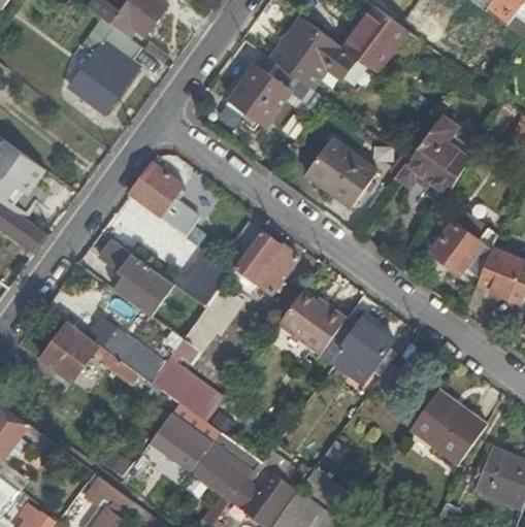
[(112,0),(101,18),(128,36),(134,29),(143,35),(166,4),(160,0),(112,0)]
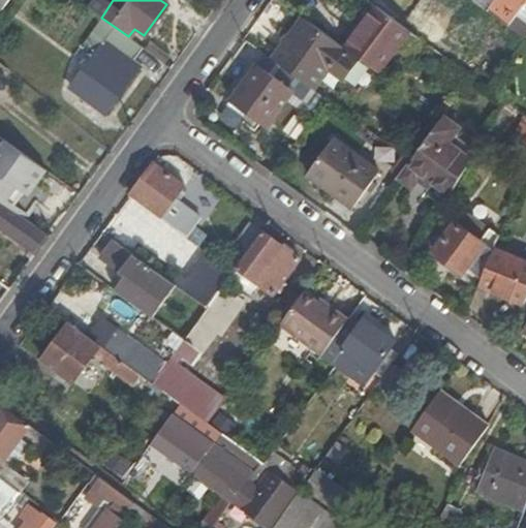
[(486,10),(506,26),(515,14),(524,0),(473,0),(472,1),(486,10)]
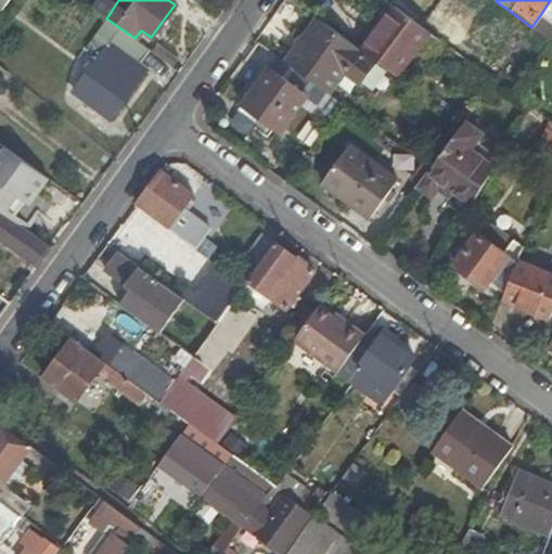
[(550,0),(540,15),(551,24),(551,23),(551,0),(550,0)]
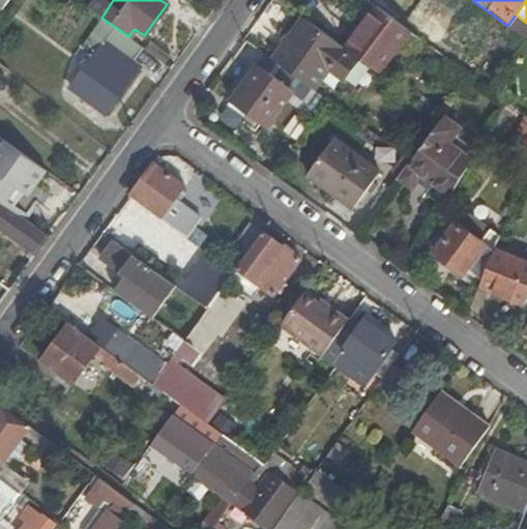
[(344,48),(358,58),(378,72),(408,30),(375,5),(344,48)]
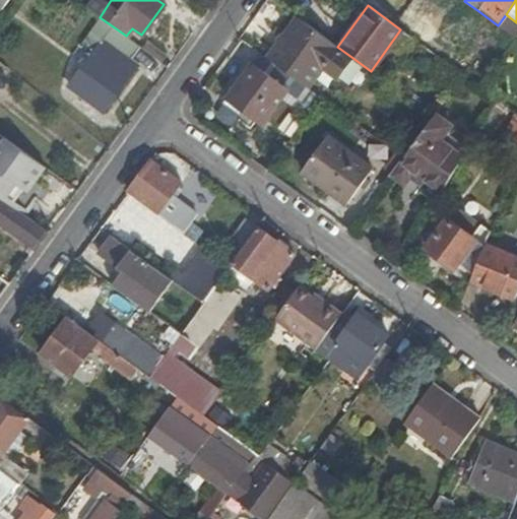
[(295,16),(265,57),(307,86),(323,64),(338,74),(351,57),(337,47),(295,16)]
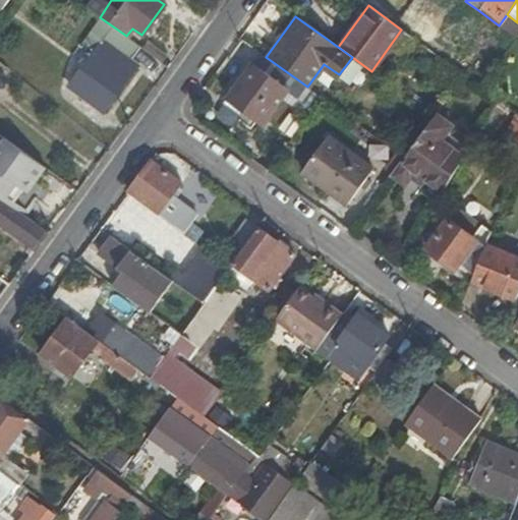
[(126,36),(100,17),(79,45),(91,53),(67,85),(102,112),(136,63),(129,57),(138,46),(126,36)]
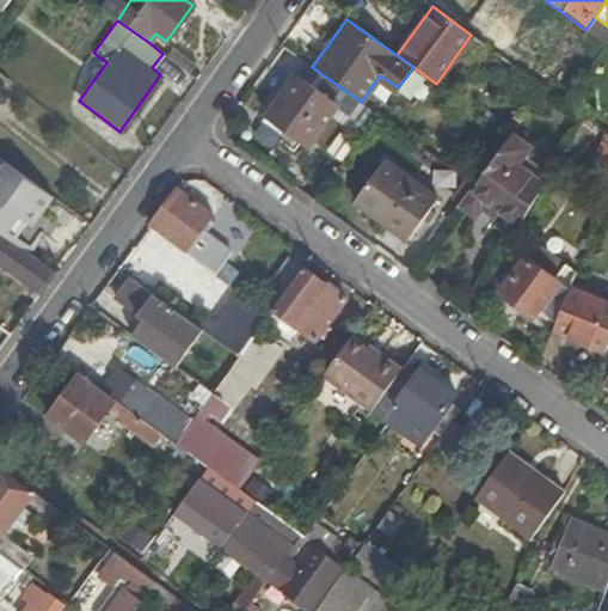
[(356,120),(366,107),(361,102),(312,67),(305,62),(295,77),(294,75),(263,116),(306,147),(332,110),(336,114),(339,109),(356,120)]
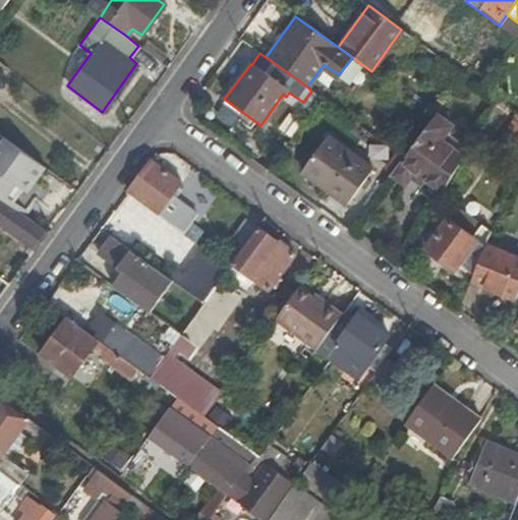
[(403,157),(391,174),(405,184),(410,176),(421,184),(425,178),(442,190),(468,147),(446,131),(451,123),(436,112),(433,116),(403,157)]
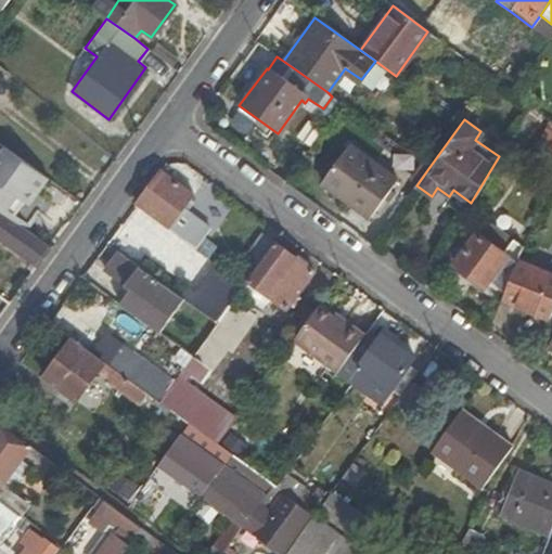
[(551,142),(551,126),(544,124),(540,139),(551,142)]
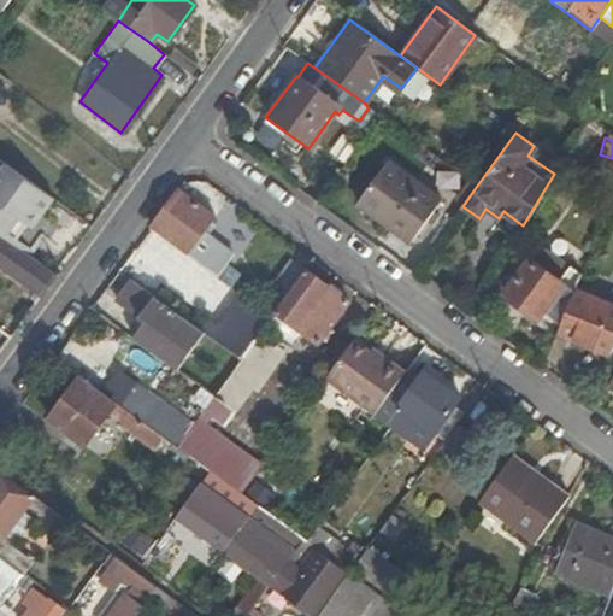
[(441,199),(387,160),(357,203),(411,241),(441,199)]
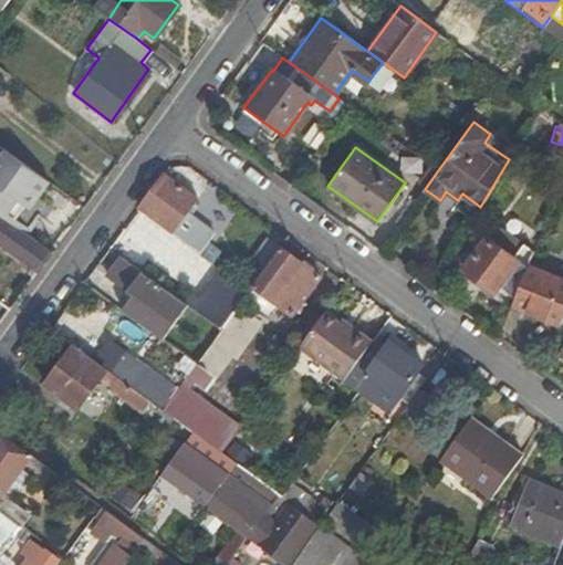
[(0,215),(27,234),(40,217),(24,206),(32,195),(35,197),(47,181),(1,148),(0,149),(0,215)]
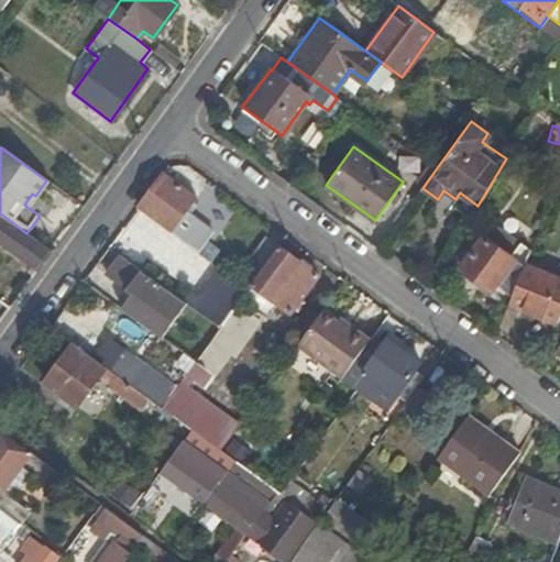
[(188,241),(186,243),(209,260),(218,250),(185,226),(179,227),(175,223),(195,196),(194,195),(176,182),(162,171),(136,205),(188,241)]
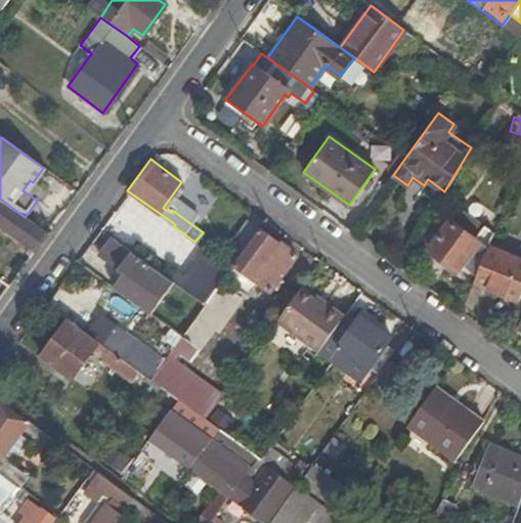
[(171,160),(164,169),(180,181),(187,172),(171,160)]
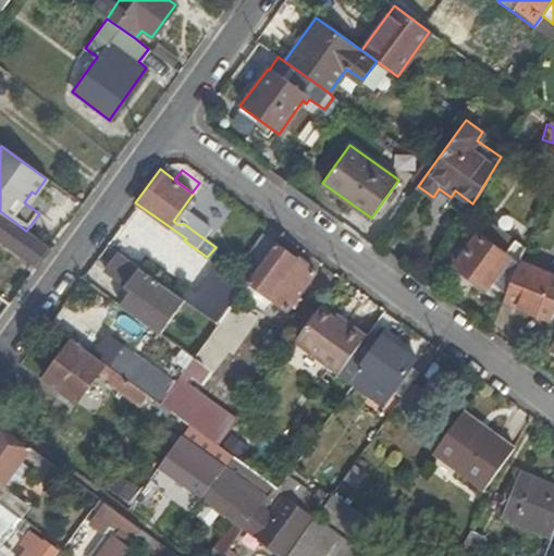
[(0,242),(35,267),(49,248),(26,231),(0,211),(0,242)]
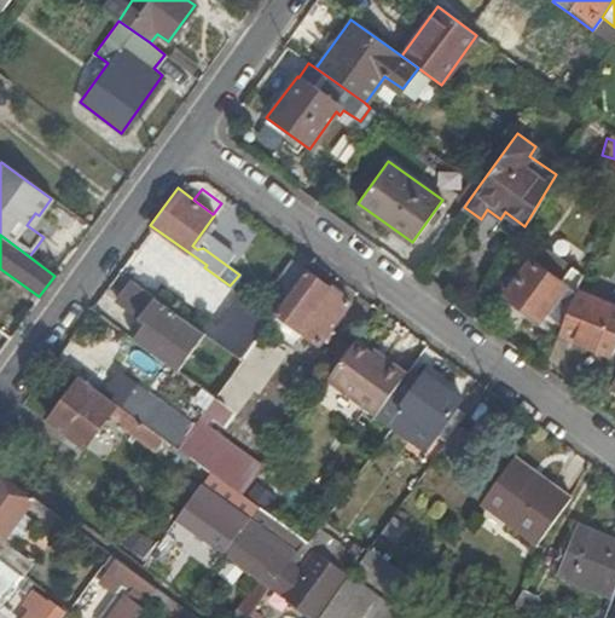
[(561,282),(570,267),(541,246),(531,260),(561,282)]
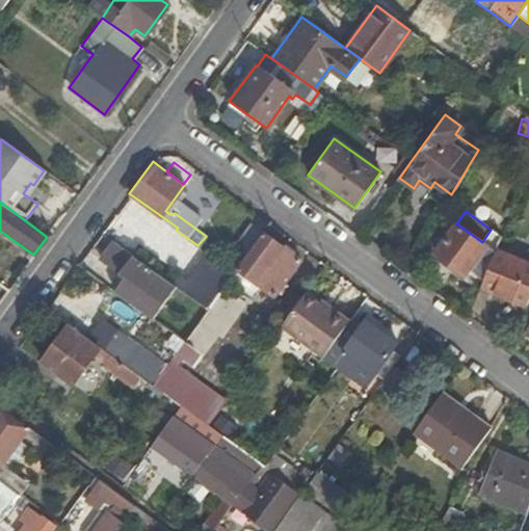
[(245,255),(263,231),(250,221),(233,245),(245,255)]
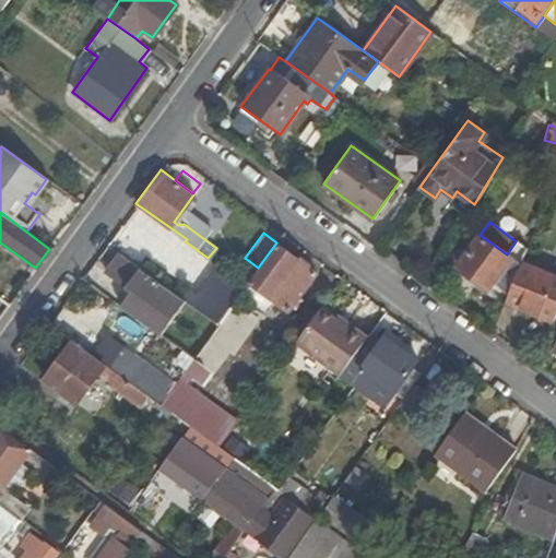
[(520,263),(527,249),(516,241),(507,254),(480,235),(456,265),(504,303),(520,263)]
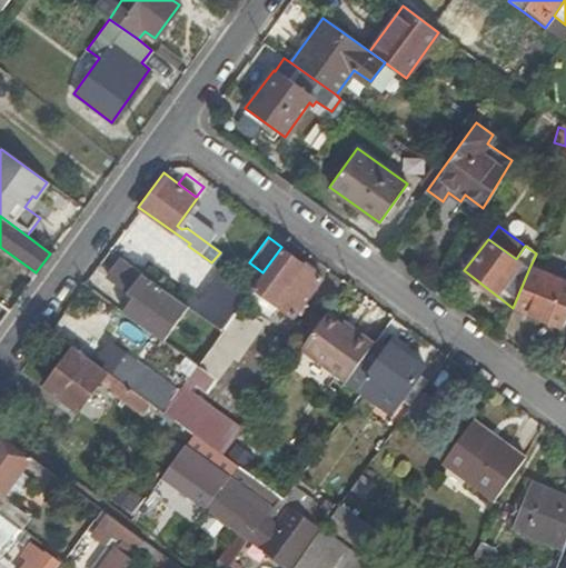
[(301,262),(281,247),(262,272),(252,286),(277,304),(293,316),(295,311),(300,312),(307,305),(305,299),(321,277),(314,271),(316,268),(305,260),(301,262)]
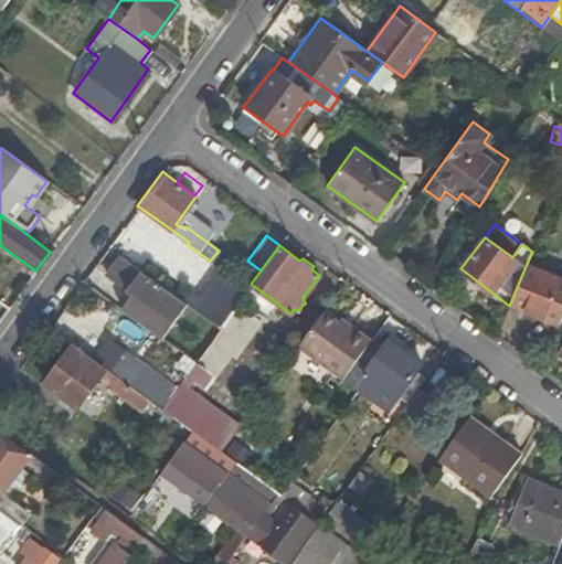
[(133,295),(122,309),(161,339),(188,304),(120,255),(105,276),(126,290),(133,295)]
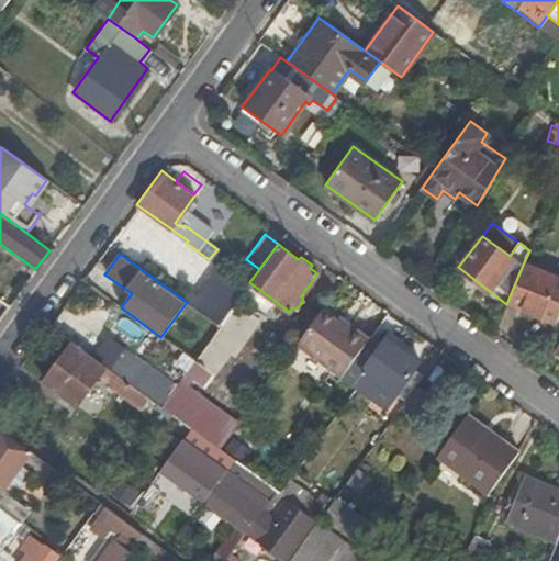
[(506,304),(556,323),(558,315),(558,279),(523,265),(506,304)]
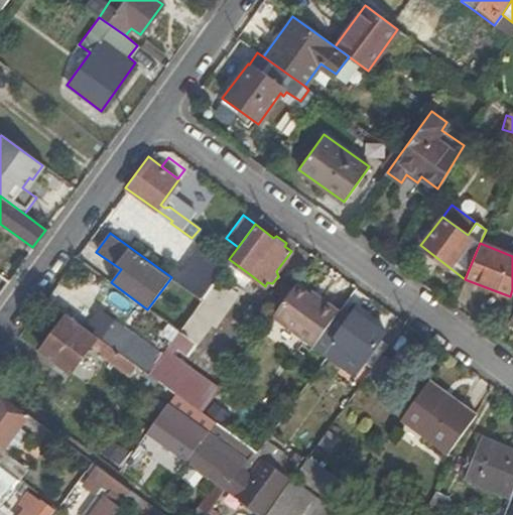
[(243,286),(251,275),(229,259),(226,264),(222,270),(243,286)]
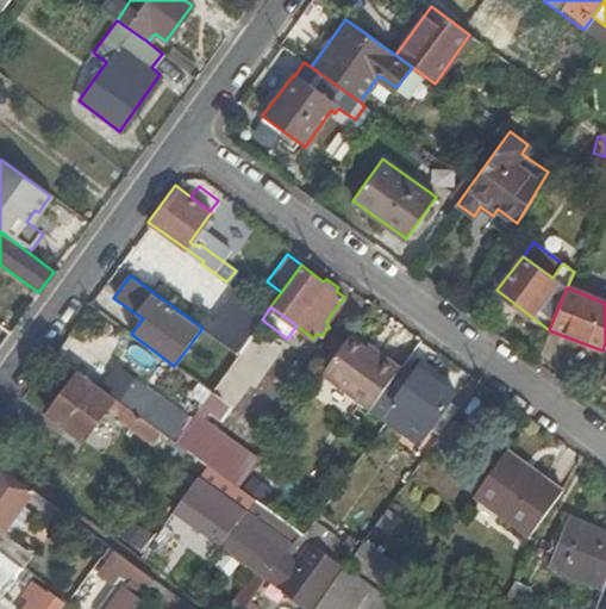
[(210,334),(237,354),(255,329),(260,322),(248,312),(241,321),(226,311),(210,334)]
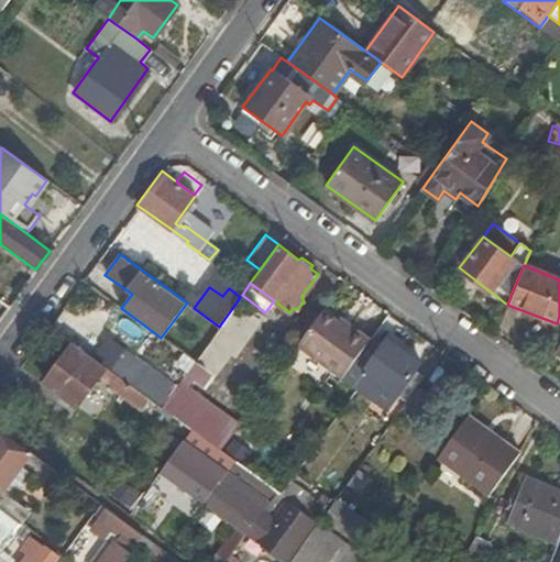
[(100,301),(91,315),(120,334),(129,321),(100,301)]
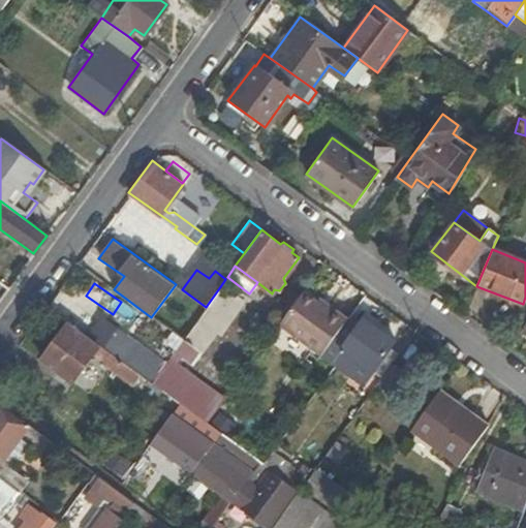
[(206,307),(182,339),(174,350),(191,364),(223,319),(226,321),(242,301),(221,285),(206,307)]
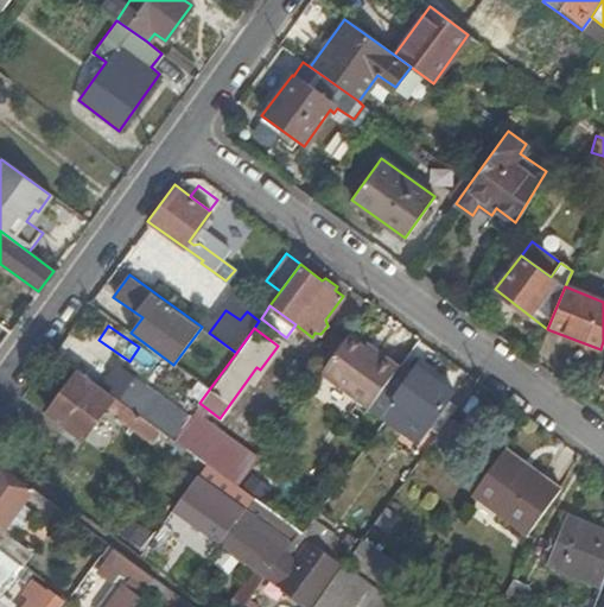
[(319,372),(367,406),(379,390),(396,365),(379,353),(376,355),(347,334),(319,372)]
